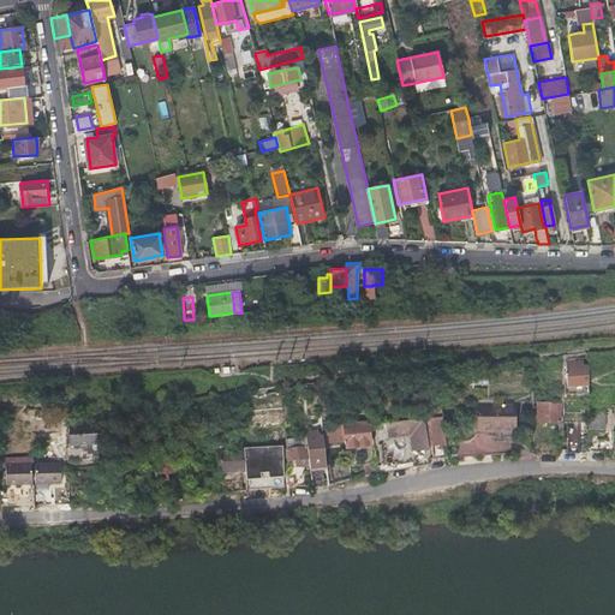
[(587,386),(587,366),(581,366),(581,360),(565,360),(565,384),(587,386)]
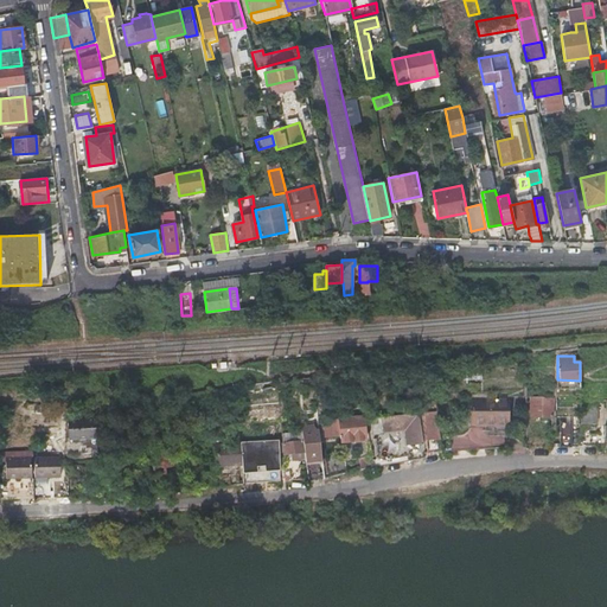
[(498,421),(498,396),(471,397),(472,422),(498,421)]
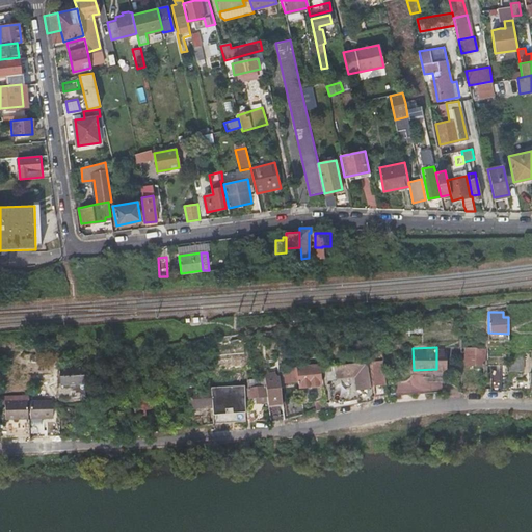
[(445,347),(436,347),(436,369),(445,369),(445,347)]
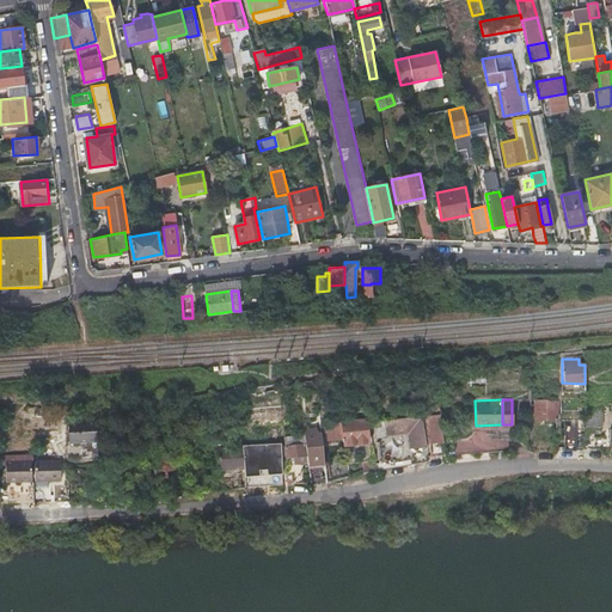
[(534,399),(534,420),(557,421),(557,401),(534,399)]
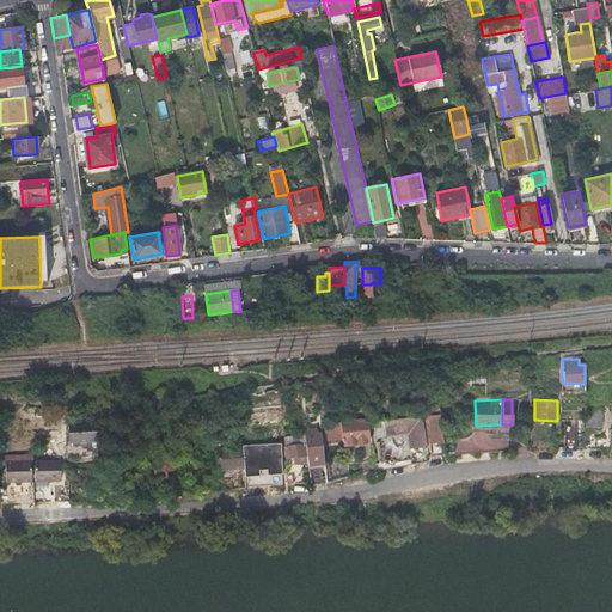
[(585,402),(585,405),(585,409),(583,432),(592,432),(592,427),(599,427),(599,402),(585,402)]
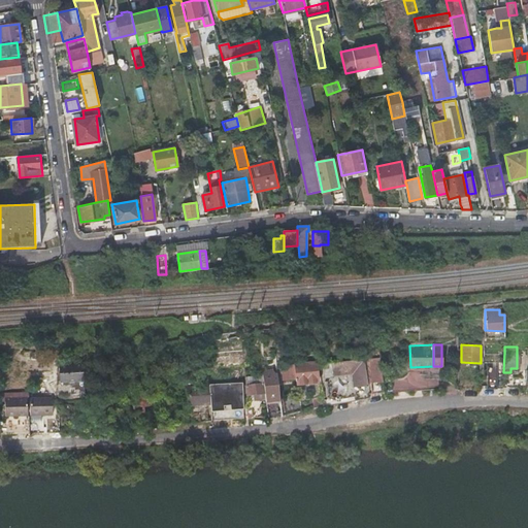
[(367,387),(368,395),(384,394),(381,348),(367,349),(367,358),(371,359),(372,385),(367,386),(367,387)]
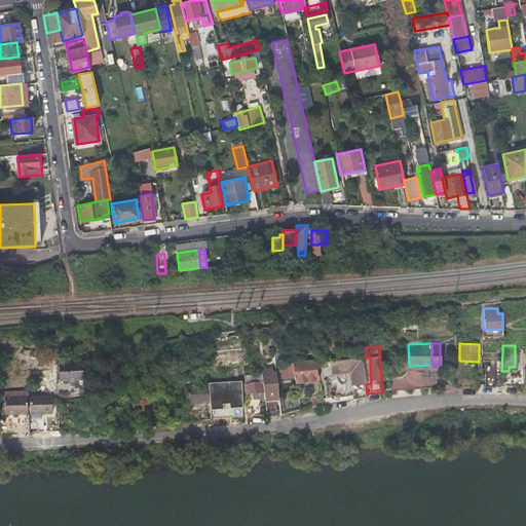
[(82,357),(59,359),(60,376),(84,374),(82,357)]
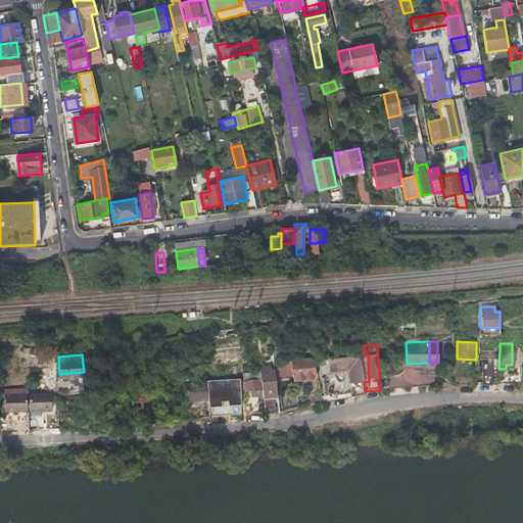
[(352,381),(364,380),(362,354),(329,358),(330,369),(351,366),(352,381)]
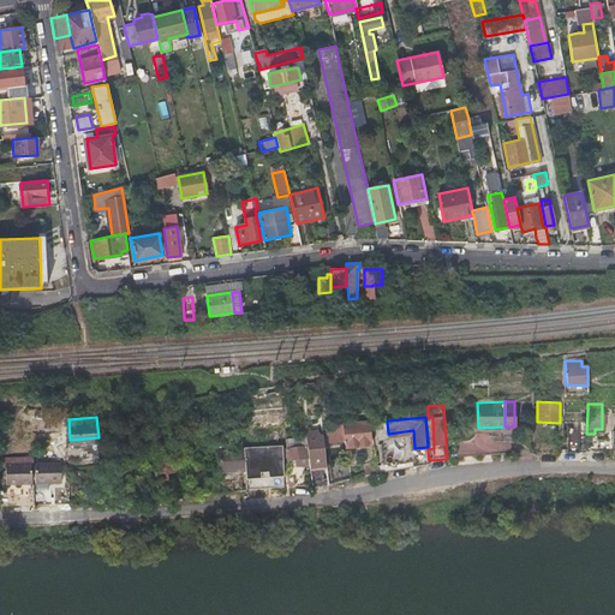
[(369,422),(344,424),(345,435),(346,448),(370,446),(369,422)]
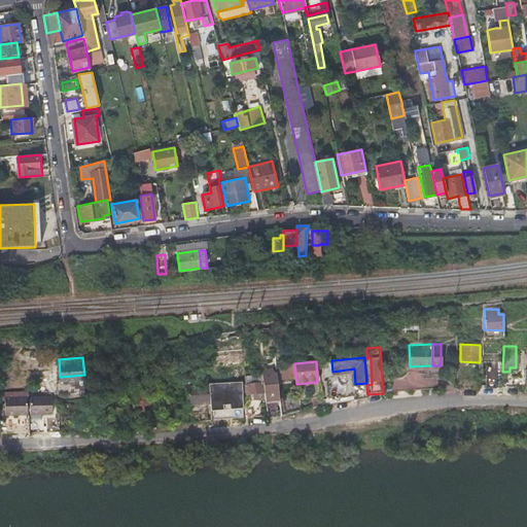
[(279,402),(276,371),(274,371),(273,362),(261,362),(264,382),(265,391),(265,396),(266,403),(279,402)]
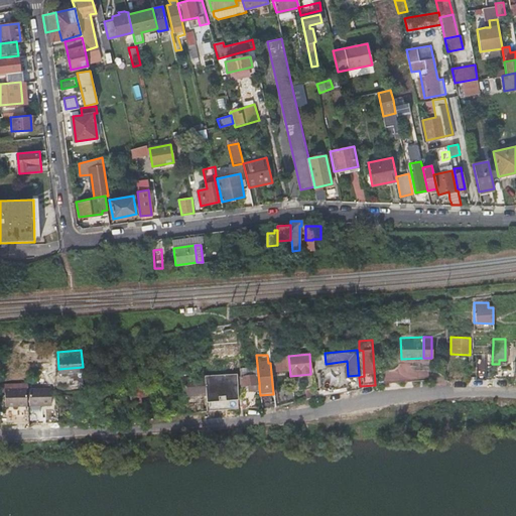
[(286,355),(275,356),(275,368),(287,368),(286,355)]
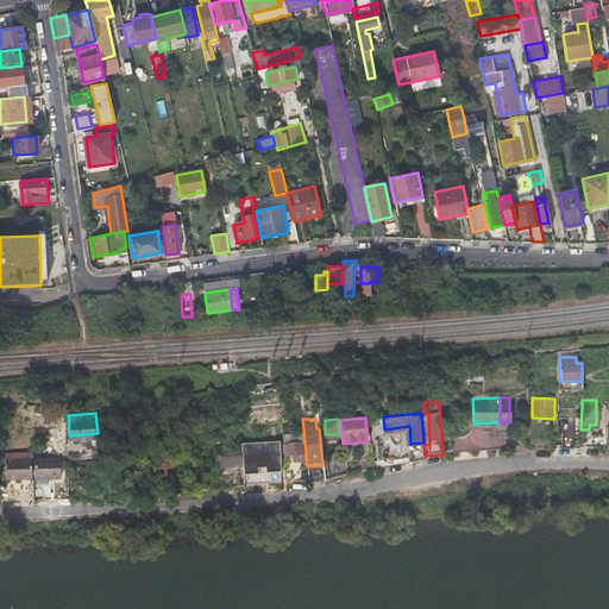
[(452,453),(476,452),(483,451),(493,450),(493,439),(482,433),(470,434),(466,438),(451,438),(452,453)]
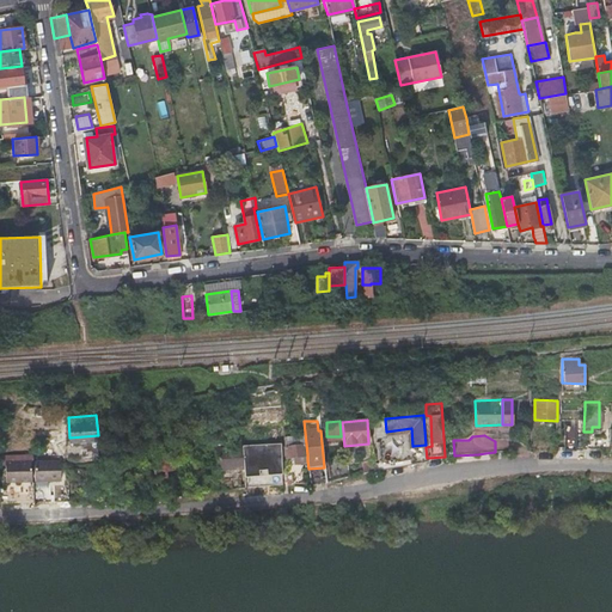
[(307,454),(306,444),(285,446),(287,458),(294,457),(295,463),(307,460),(307,454)]
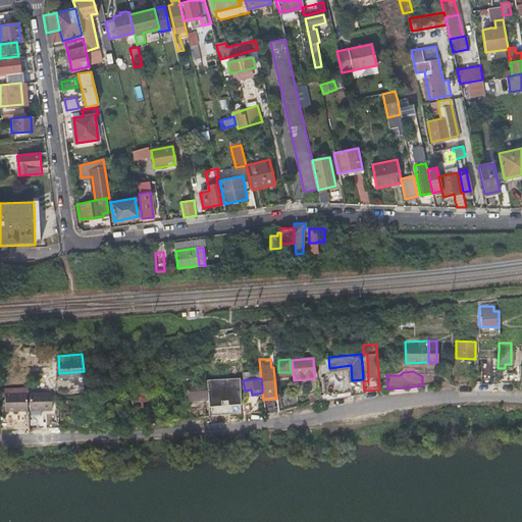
[(363,379),(352,380),(322,383),(323,401),(361,395),(364,395),(364,390),(363,382),(363,381),(363,379)]
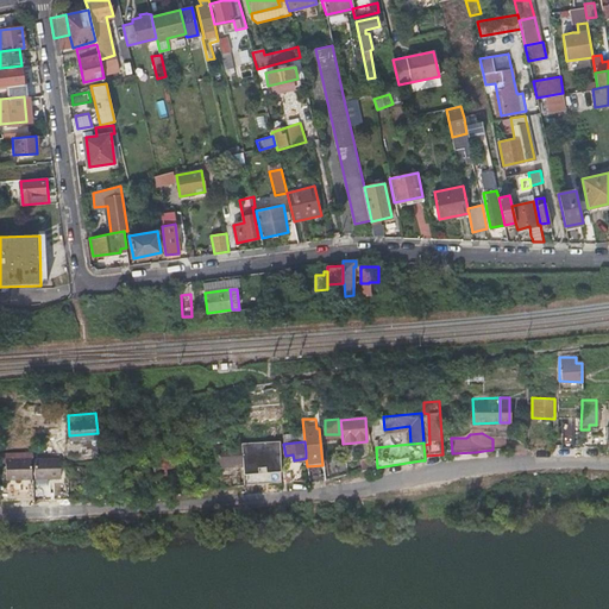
[(242,445),(215,446),(217,469),(243,468),(242,445)]
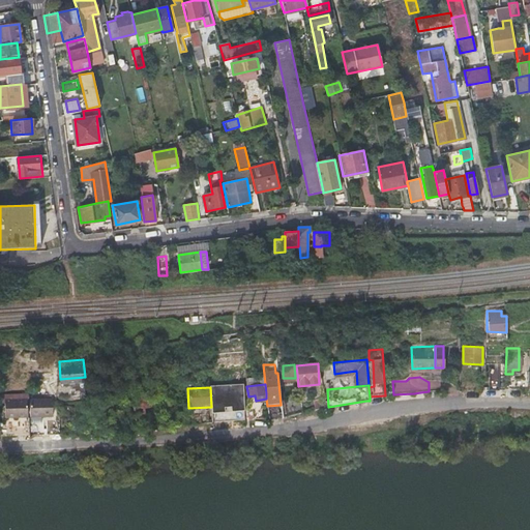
[(54,395),(31,398),(32,413),(39,413),(43,413),(56,413),(54,395)]
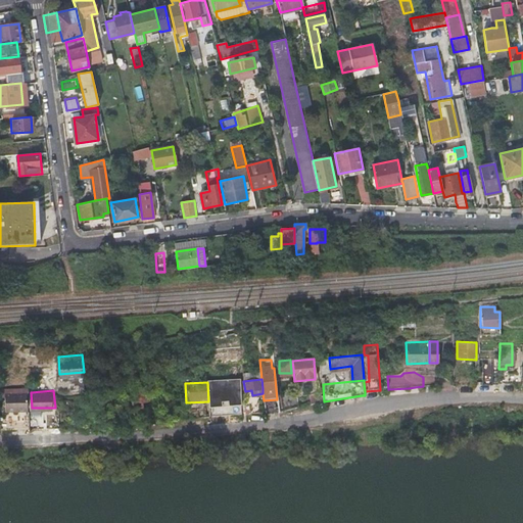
[(279,391),(280,408),(296,405),(295,390),(279,391)]
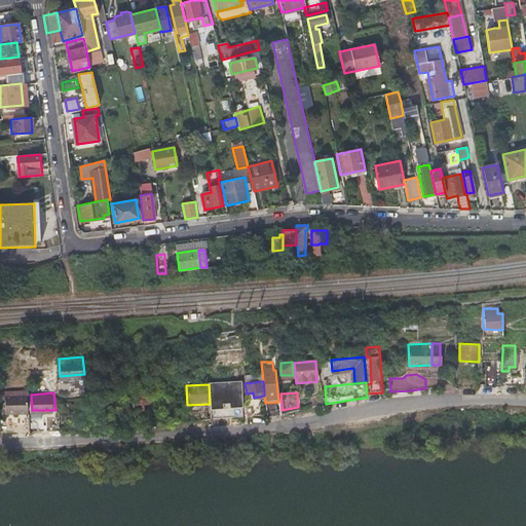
[(77,408),(87,407),(86,393),(76,395),(77,408)]
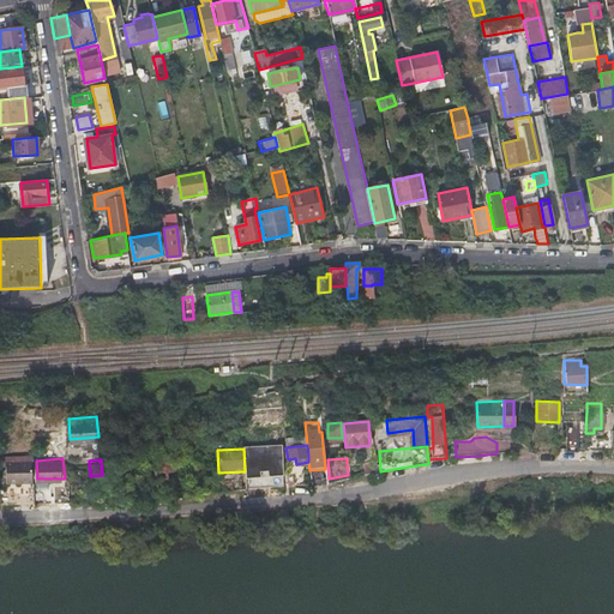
[(32,461),(7,462),(8,482),(22,481),(34,480),(32,461)]
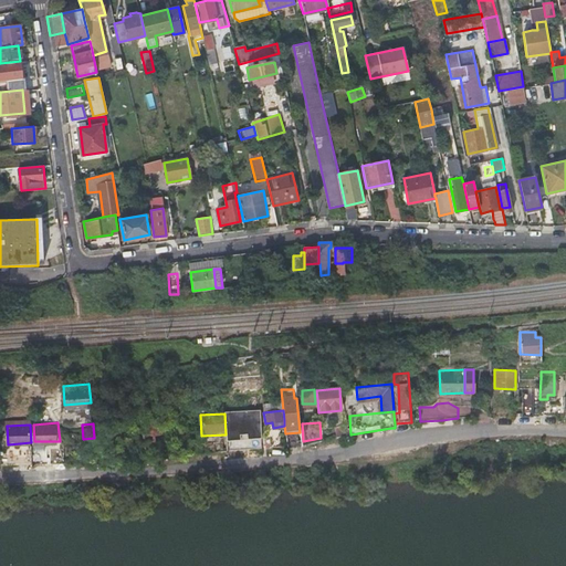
[(301,442),(300,432),(285,433),(286,444),(301,442)]
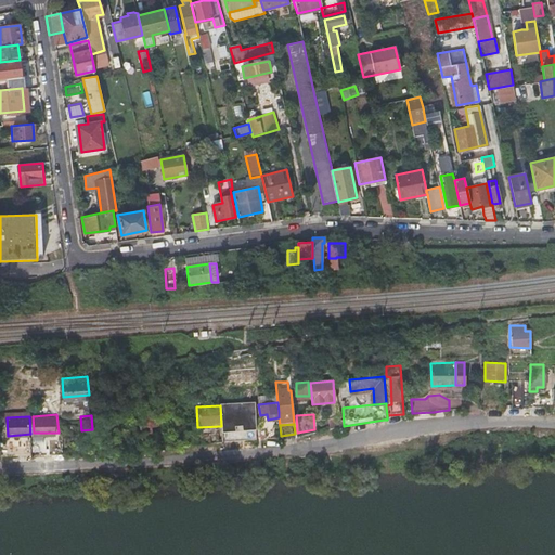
[(47,436),(31,437),(33,452),(49,451),(47,436)]
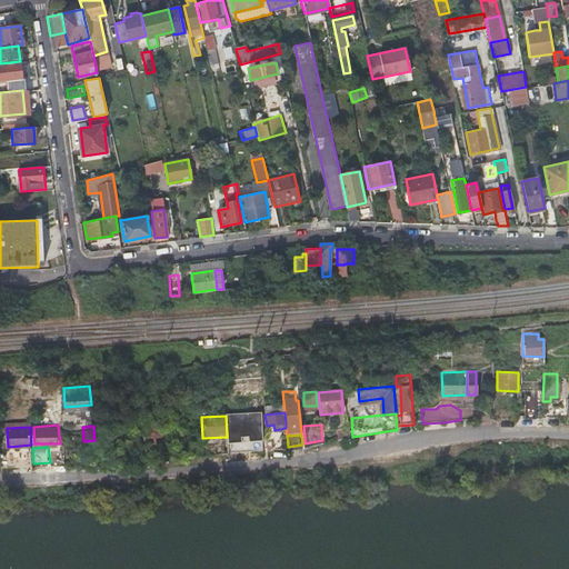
[(33,463),(32,448),(19,449),(20,465),(33,463)]
